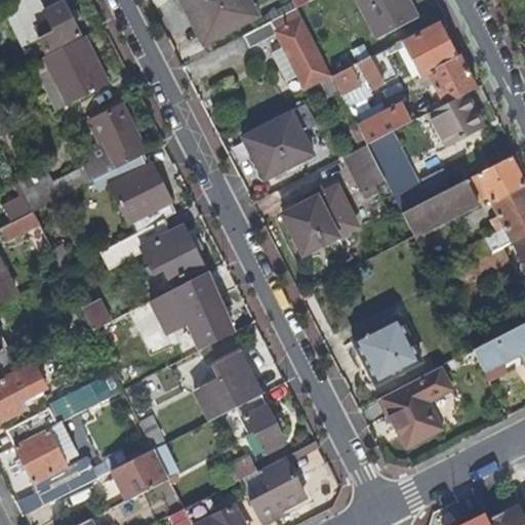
[(41,0),(23,0),(15,4),(34,41),(39,39),(46,53),(80,36),(63,1),(46,10),(41,0)]
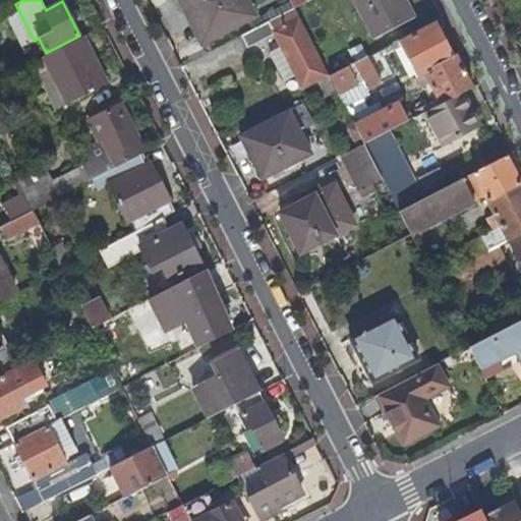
[(254,16),(245,0),(181,0),(190,15),(194,13),(209,40),(254,16)]
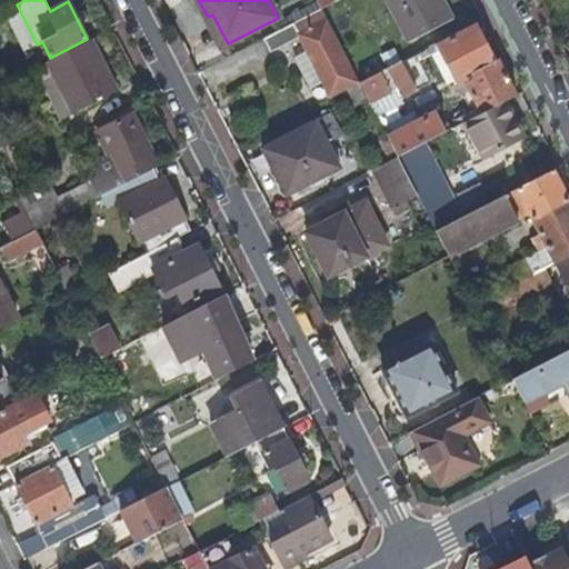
[(440,0),(386,0),(408,42),(451,20),(440,0)]
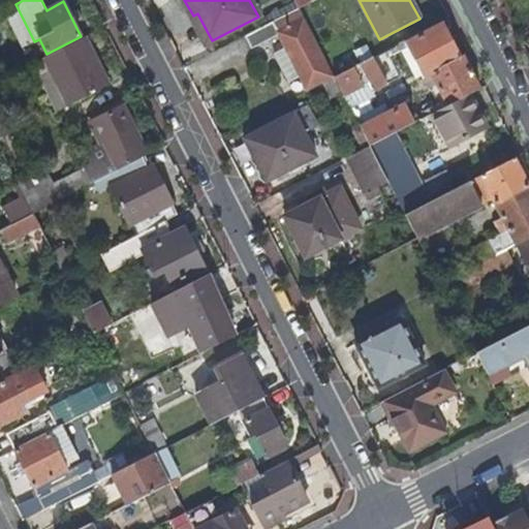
[(286,47),(302,78),(307,88),(331,75),(304,22),(306,21),(300,8),(246,35),(252,48),(280,34),(286,47)]
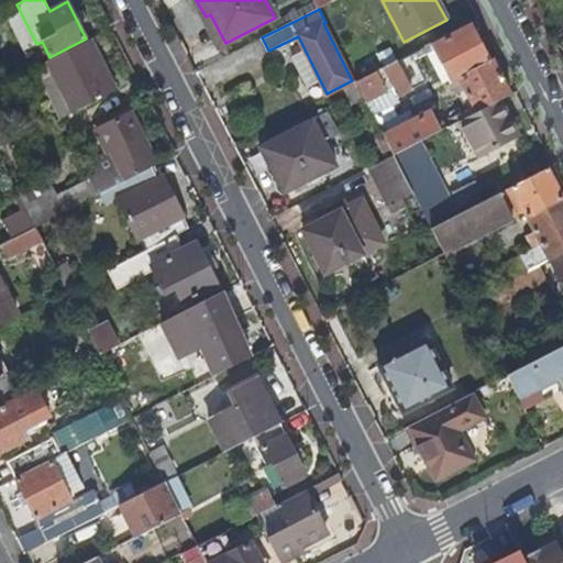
[(460,78),(477,112),(499,100),(511,94),(493,58),(490,61),(473,25),(432,46),(451,83),(460,78)]
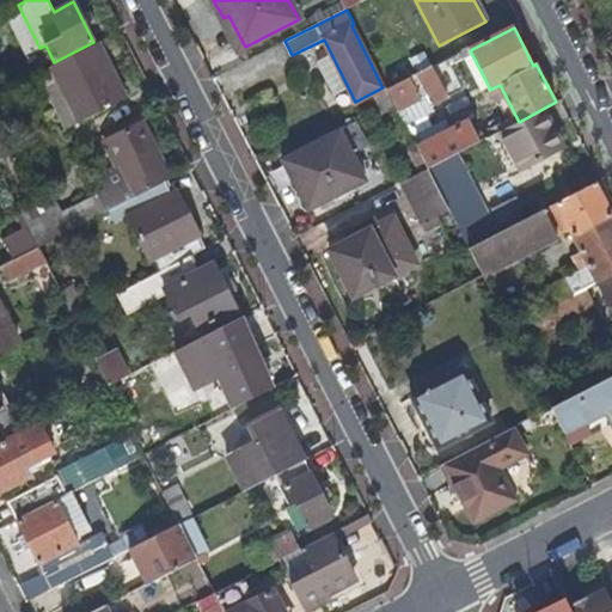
[(127,99),(98,42),(38,73),(67,129),(127,99)]
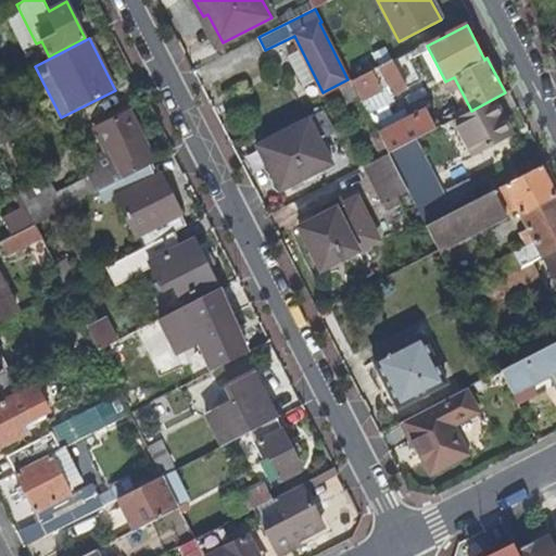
[(317,81),(301,49),(289,55),(305,87),(317,81)]
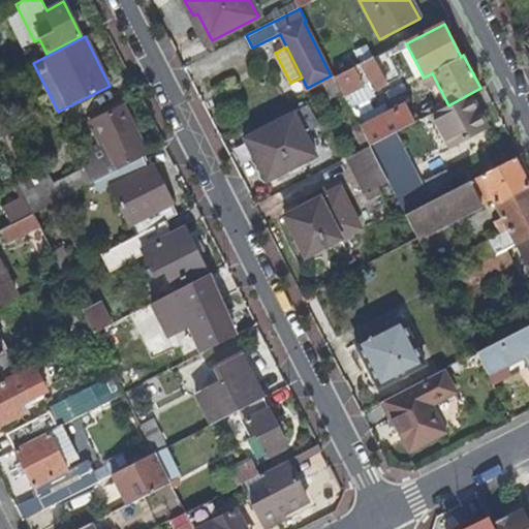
[(386,84),(373,57),(360,64),(344,72),(335,76),(344,94),(364,84),(369,82),(374,91),(386,84)]
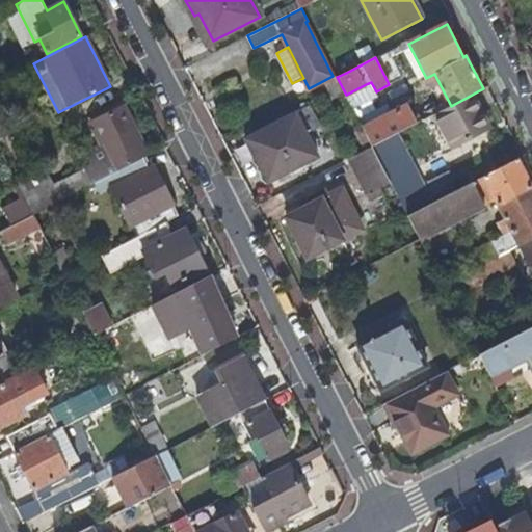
[(329,103),(346,95),(337,77),(321,85),(329,103)]
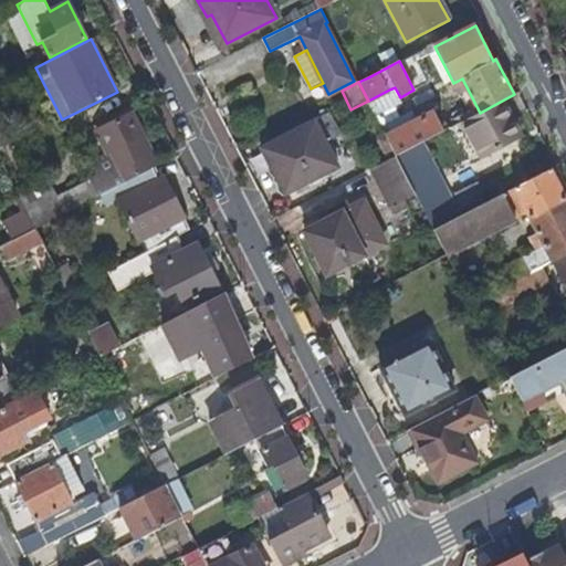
[(520,137),(502,101),(480,113),(464,121),(482,157),(520,137)]
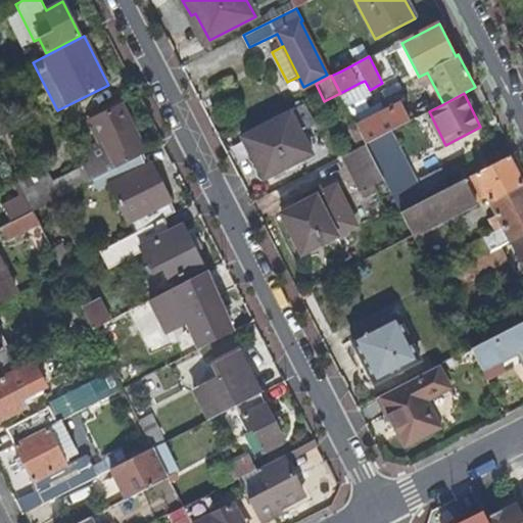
[(290,112),(300,134),(317,126),(306,104),(290,112)]
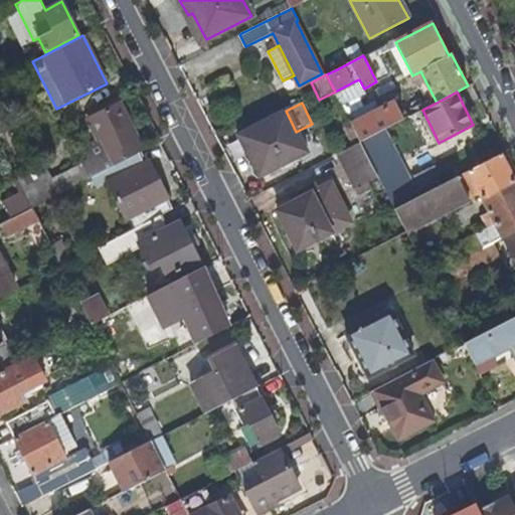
[(389,105),(369,115),(352,124),(360,142),(385,129),(398,122),(409,117),(406,111),(395,117),(391,110),(389,105)]
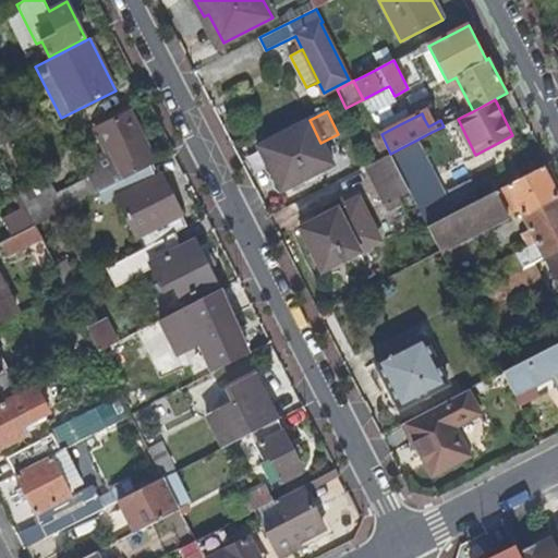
[(55,196),(47,181),(19,195),(20,197),(26,210),(35,226),(100,192),(150,167),(154,165),(129,114),(97,131),(108,153),(89,162),(96,176),(55,196)]
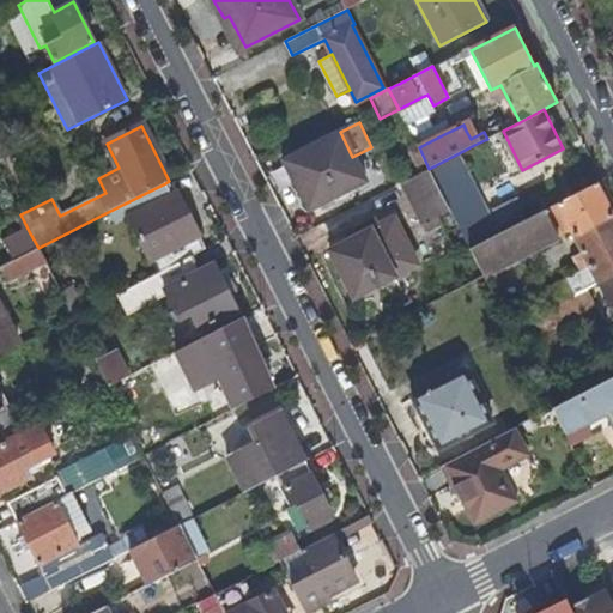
[(434,126),(413,137),(419,147),(439,137),(434,126)]
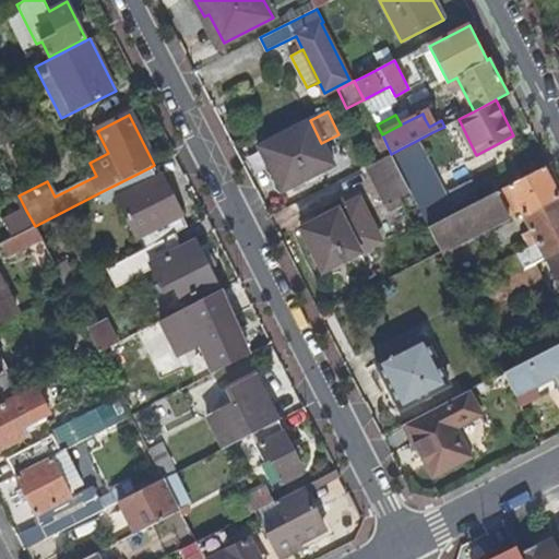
[(321,143),(310,120),(258,146),(282,192),(333,166),(321,143)]
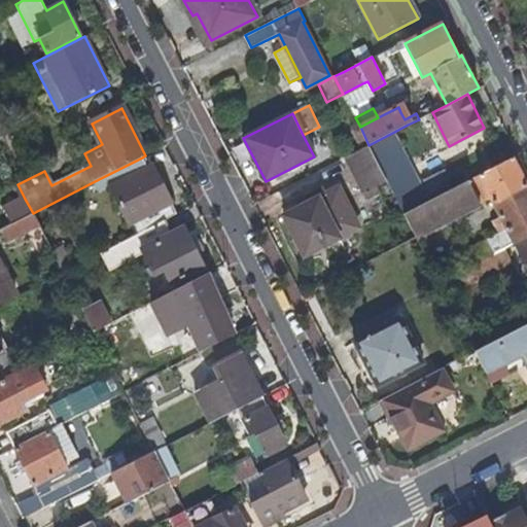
[(429,201),(394,132),(369,145),(387,180),(405,214),(429,201)]
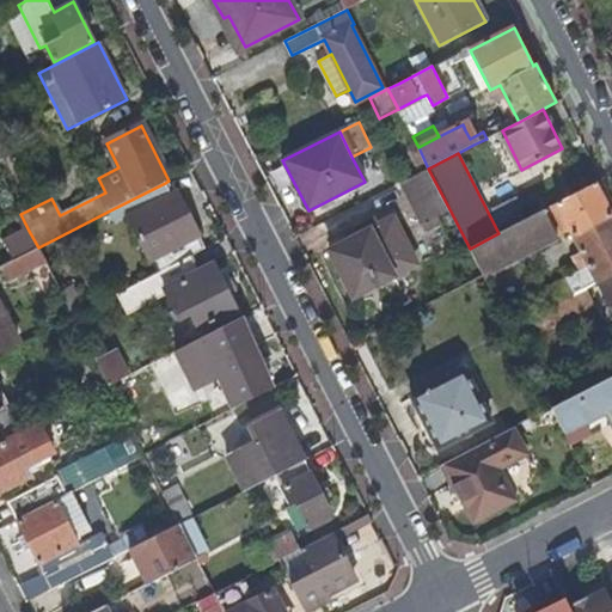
[(423,224),(450,209),(428,169),(402,182),(423,224)]
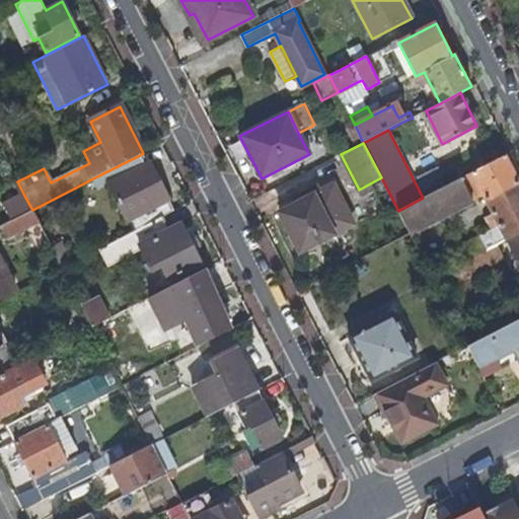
[(145,166),(140,155),(93,178),(99,190),(108,186),(145,166)]
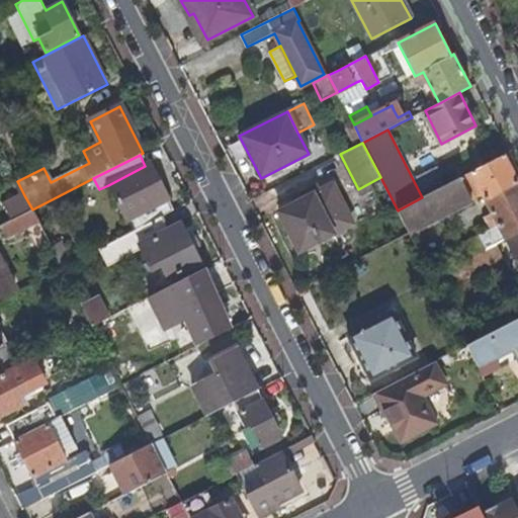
[(517,181),(504,155),(422,197),(398,210),(409,232),(482,193),(492,212),(486,217),(489,222),(495,219),(499,226),(456,248),(463,261),(497,244),(508,238),(517,232),(517,181)]
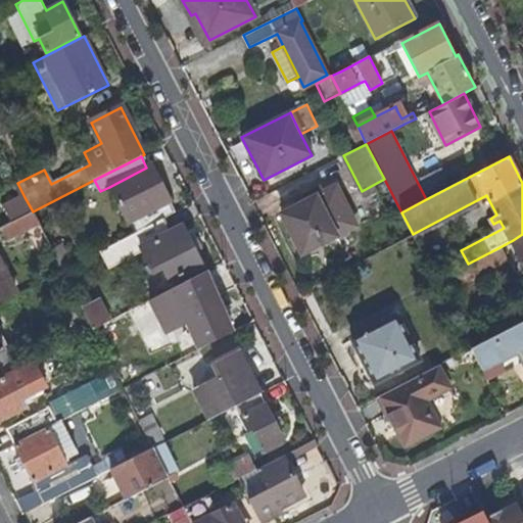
[(42,165),(15,179),(17,183),(44,170),(42,165)]
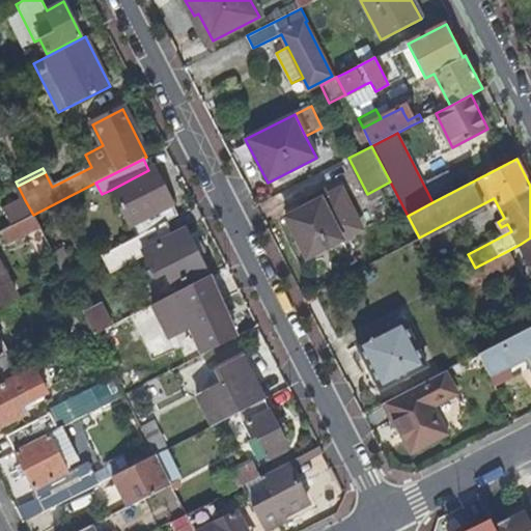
[(154,168),(148,170),(111,190),(131,227),(133,226),(138,236),(166,223),(176,218),(171,207),(173,206),(154,168)]
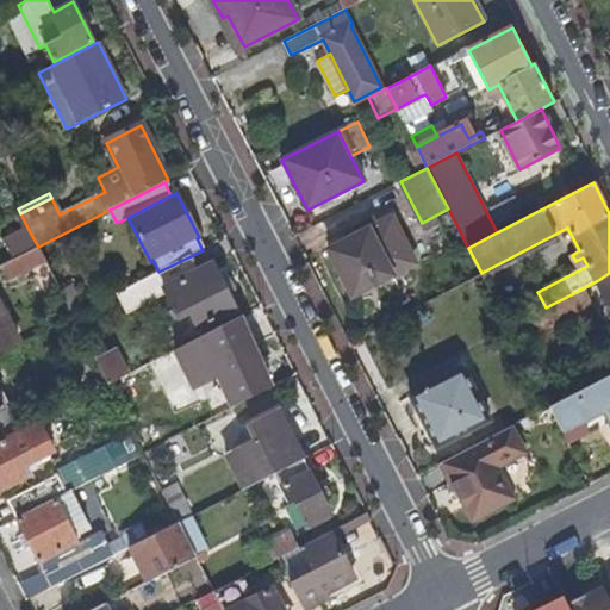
[(329,249),(352,296),(414,265),(390,218),(368,229),(365,222),(344,232),(348,240),(329,249)]
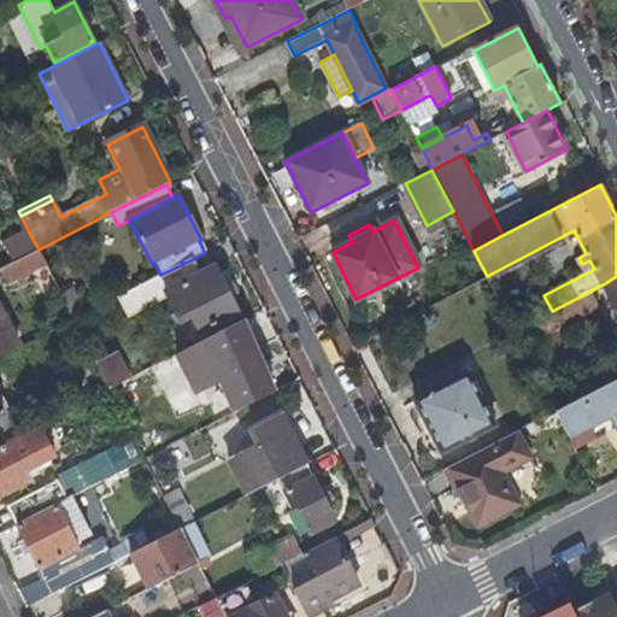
[(0,270),(7,286),(33,274),(47,266),(39,250),(0,268),(0,270)]
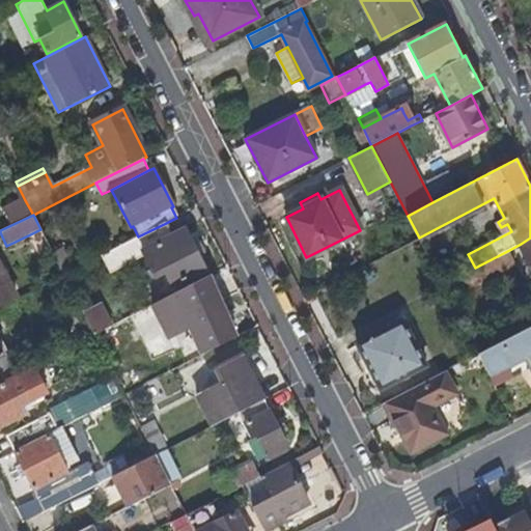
[(172,236),(166,223),(138,236),(135,239),(144,257),(155,278),(166,273),(173,287),(205,271),(186,230),(172,236)]
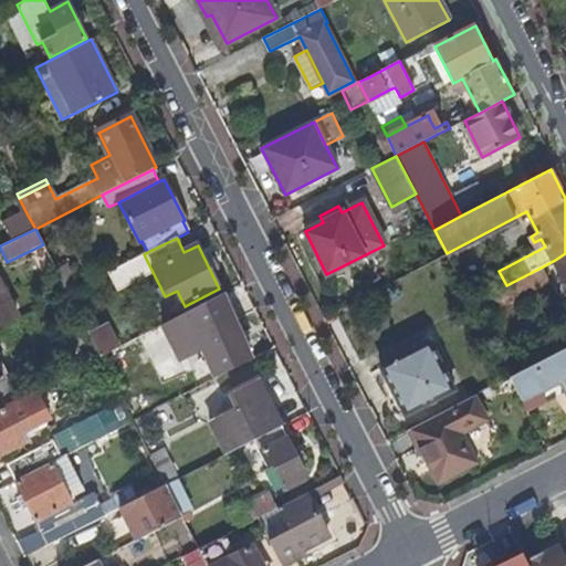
[(41,270),(53,263),(43,244),(30,251),(41,270)]
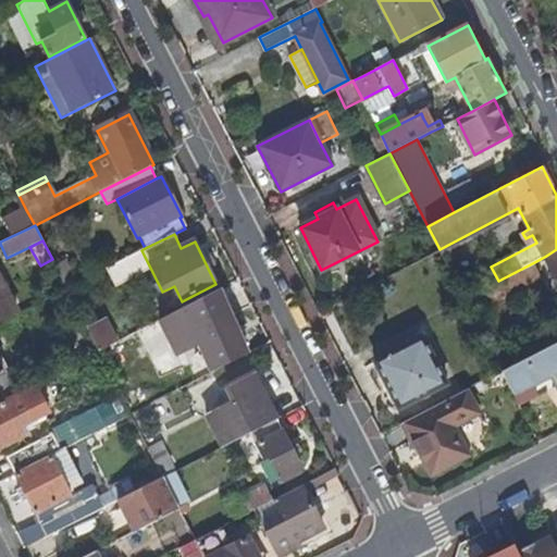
[(556,249),(546,256),(556,279),(556,249)]
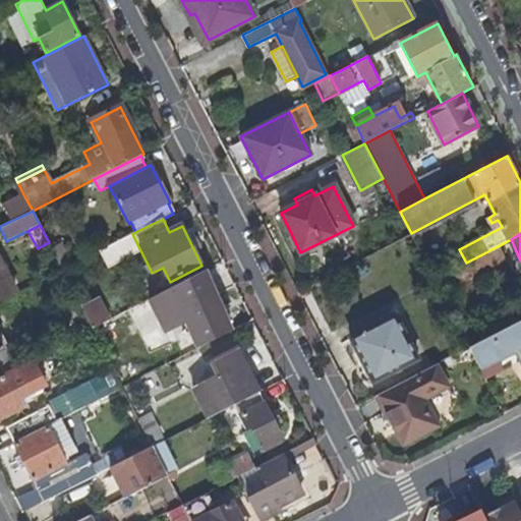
[(141,252),(132,234),(100,250),(109,269),(141,252)]
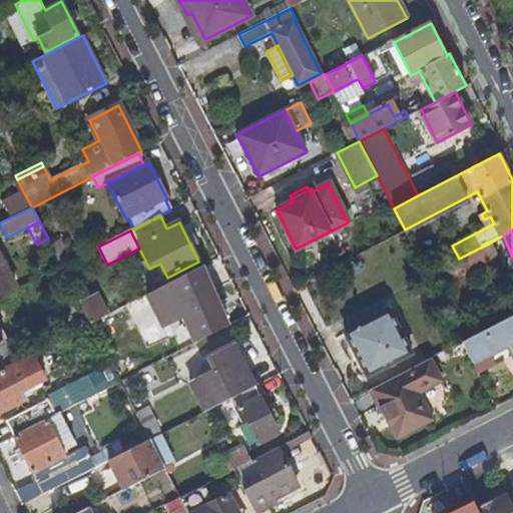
[(61,239),(51,244),(59,260),(68,254),(61,239)]
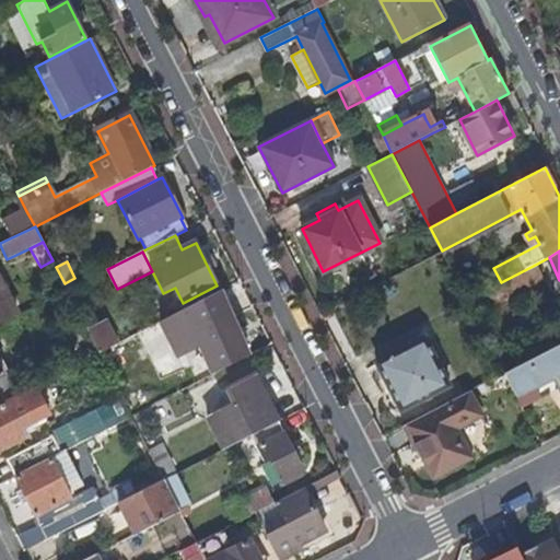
[(544,277),(537,264),(501,282),(473,298),(479,311),(544,277)]
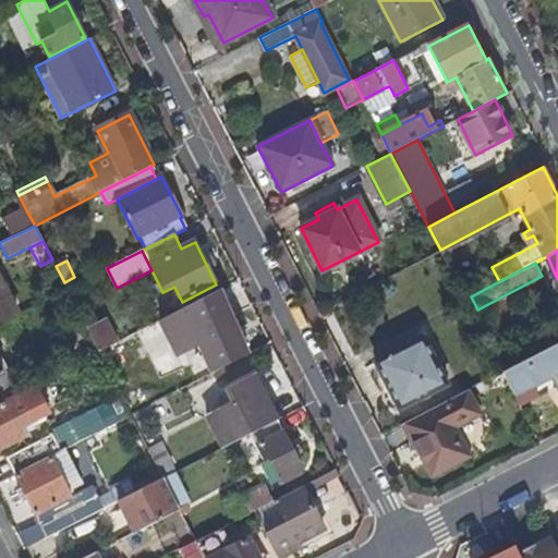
[(0,319),(16,312),(0,279),(0,319)]
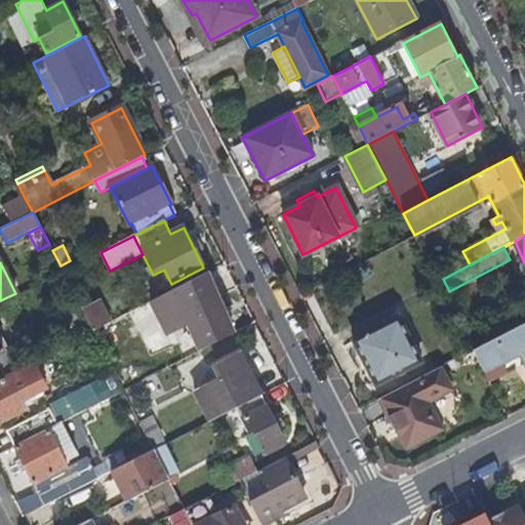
[(210,290),(180,306),(201,348),(232,332),(210,290)]
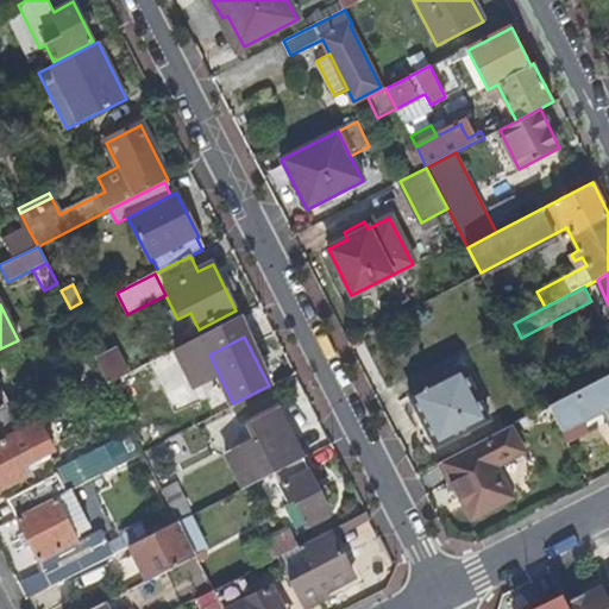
[(115,347),(95,357),(108,384),(129,374),(115,347)]
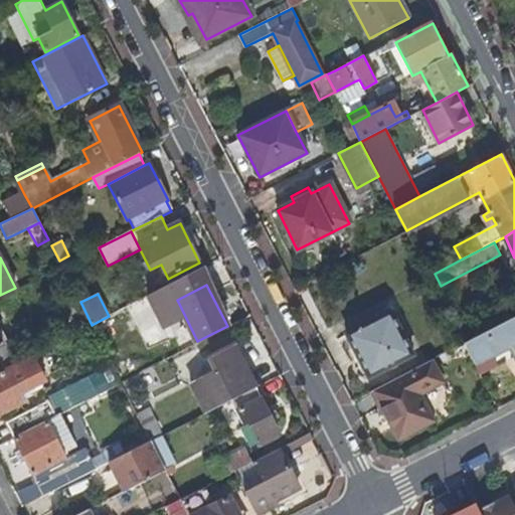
[(390,312),(346,334),(368,378),(412,356),(390,312)]
